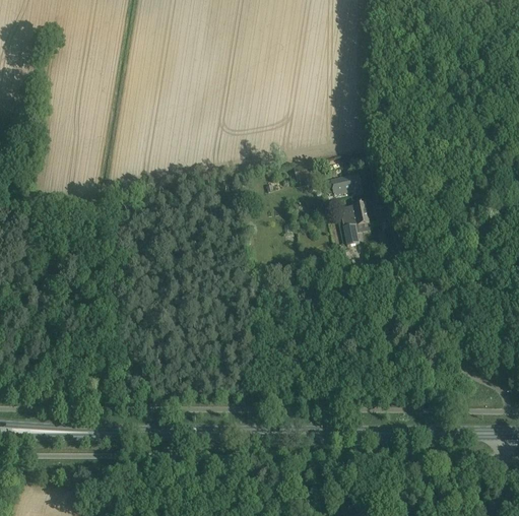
[(293,166),(296,178),(314,174),(311,162),(293,166)]
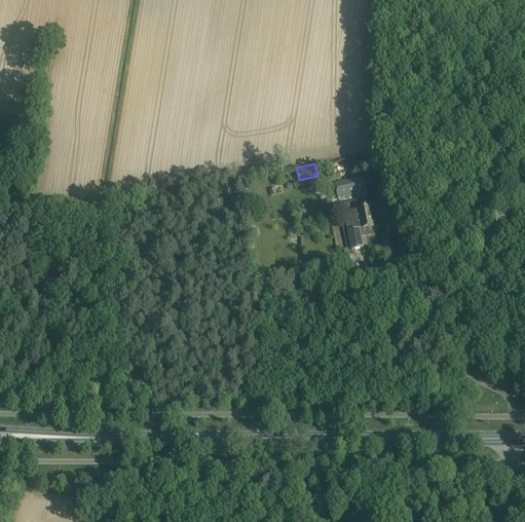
[(333,181),(327,183),(329,193),(332,194),(336,194),(337,195),(366,189),(362,174),(333,180),(333,181)]
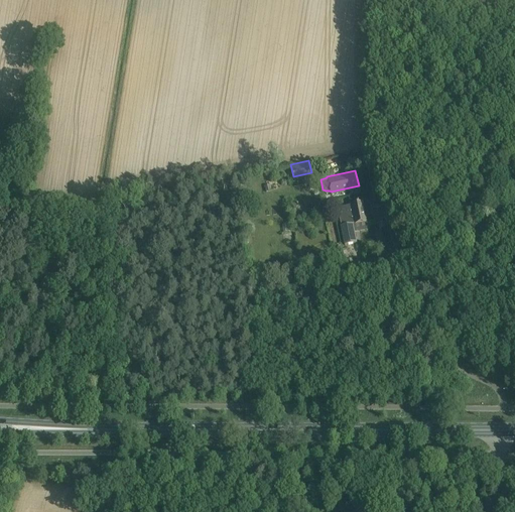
[(355,239),(354,231),(352,222),(365,219),(361,200),(350,202),(337,205),(339,217),(342,223),(343,233),(345,241),(355,239)]
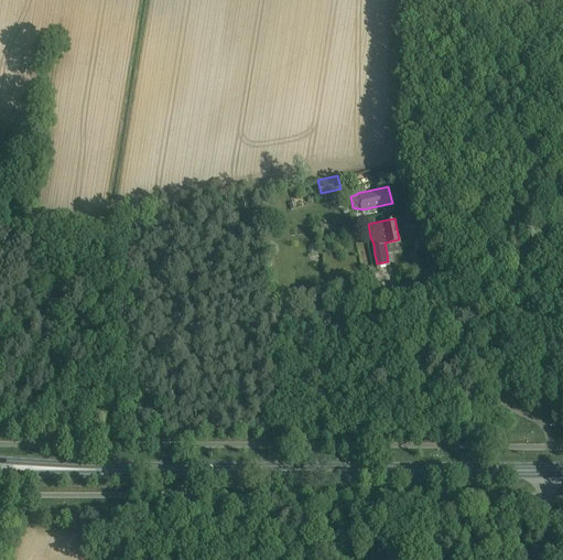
[(386,291),(386,289),(383,279),(376,281),(377,290),(377,292),(386,291)]
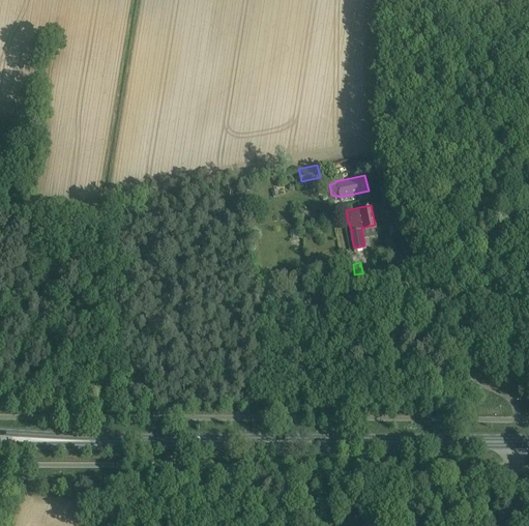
[(335,270),(334,263),(326,265),(328,272),(335,270)]
